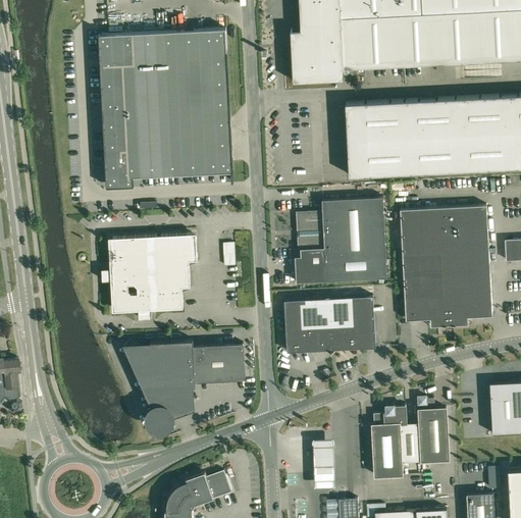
[(520,62),(520,0),(298,0),(300,32),(290,33),(293,84),(344,82),(343,71),(520,62)]
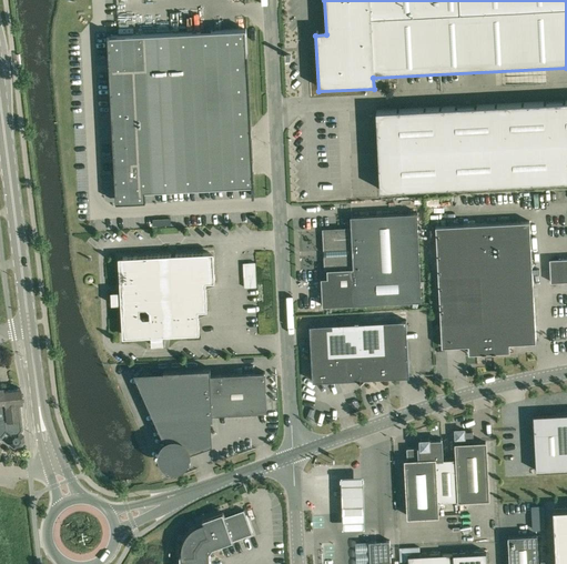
[(244,190),(253,189),(252,179),(250,132),(245,33),(117,39),(107,40),(114,197),(115,207),(144,204),(144,194),(244,190)]
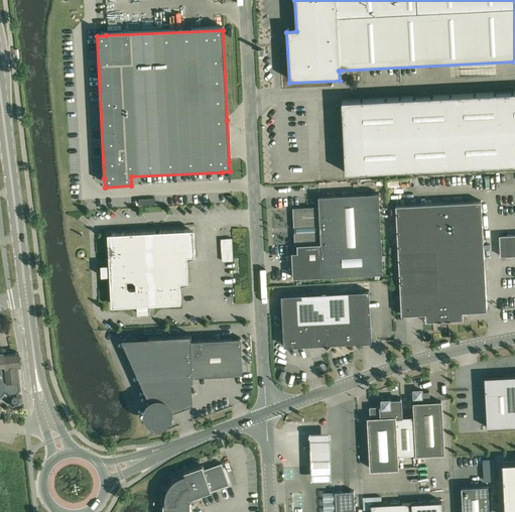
[(514,167),(514,95),(341,104),(345,176),(514,167)]
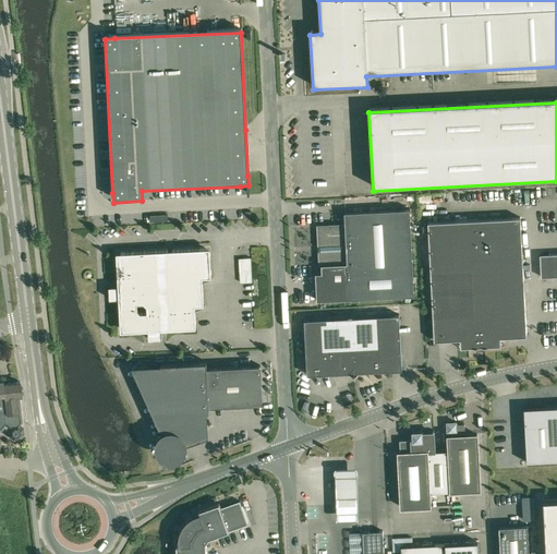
[(413,299),(409,213),(343,216),(344,230),(318,231),(321,276),(314,277),(316,304),(413,299)]
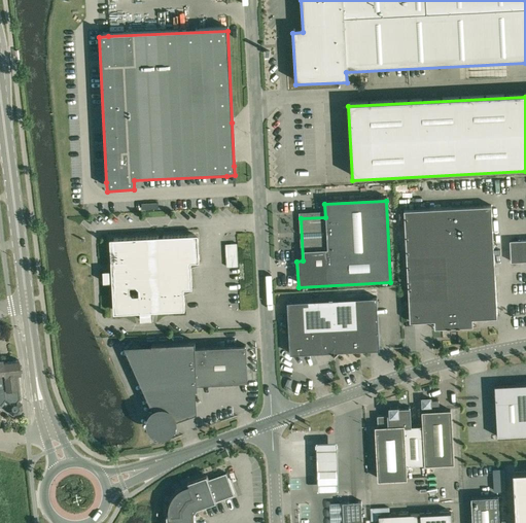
[(471,329),(471,322),(496,320),(490,209),(404,213),(409,325),(433,324),(433,332),(471,329)]
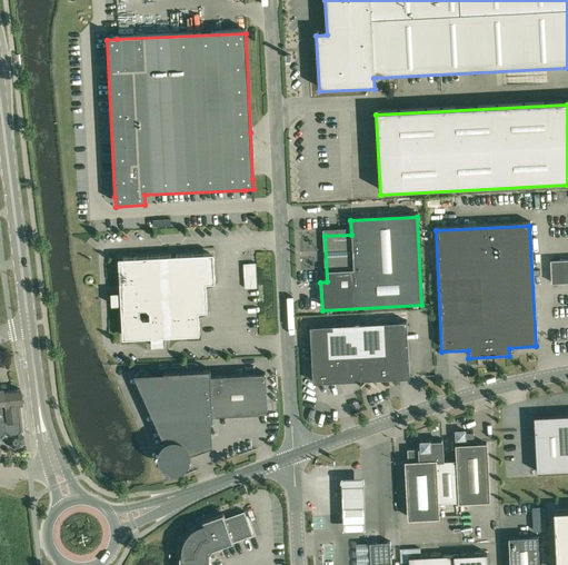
[(122,261),(118,266),(120,296),(110,296),(111,309),(120,308),(122,338),(126,342),(150,340),(150,350),(163,349),(162,339),(195,338),(199,334),(198,315),(207,315),(205,286),(215,286),(212,261),(208,257),(122,261)]
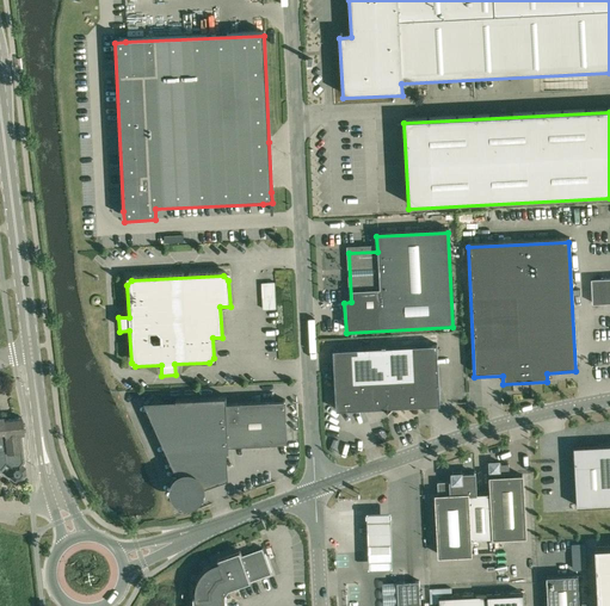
[(609,305),(609,282),(590,283),(591,308),(609,305)]
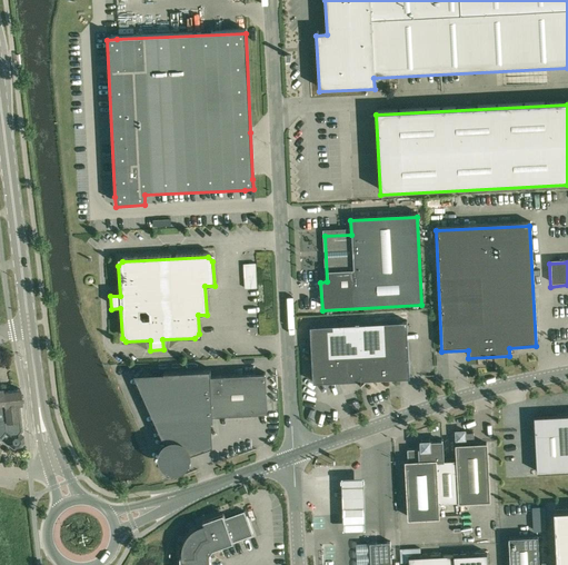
[(256,291),(255,267),(242,268),(243,293),(256,291)]
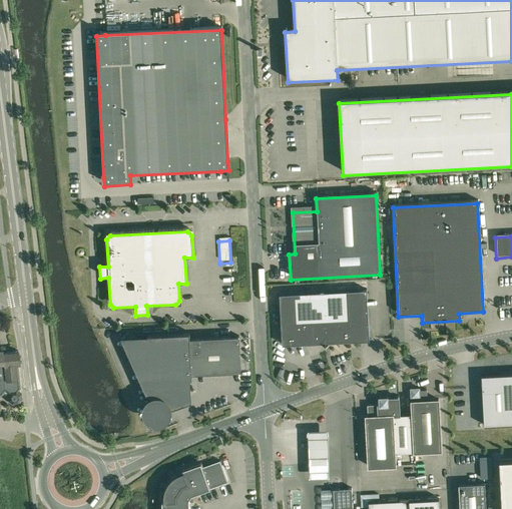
[(323,295),(325,346),(356,345),(356,344),(369,343),(366,293),(323,295)]
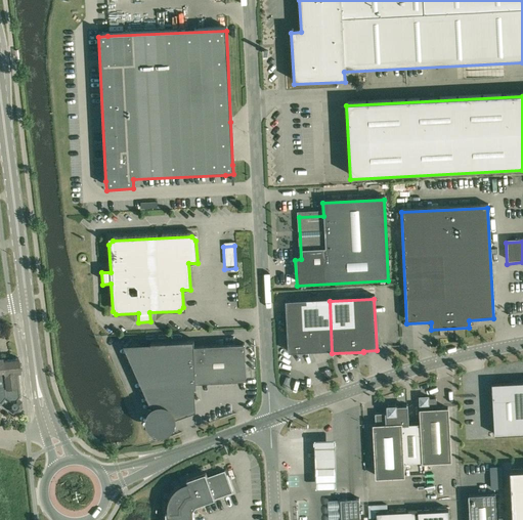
[(332,353),(330,301),(285,303),(288,355),(300,354),(300,355),(332,353)]
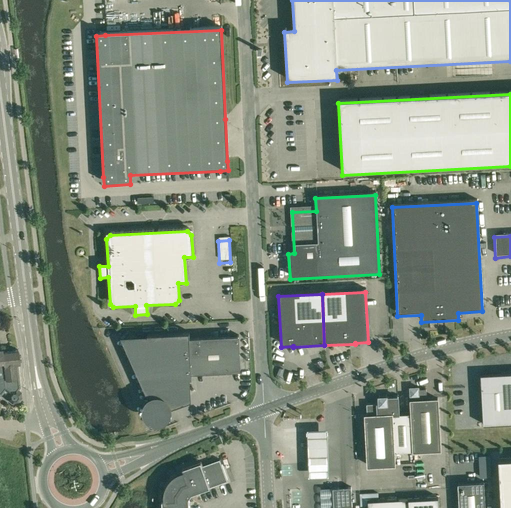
[(165,408),(166,412),(171,411),(170,407),(187,401),(186,381),(191,381),(191,376),(239,374),(238,339),(189,341),(189,335),(147,338),(147,341),(125,342),(151,399),(148,401),(150,405),(154,403),(155,403),(159,403),(162,404),(164,406),(165,408)]
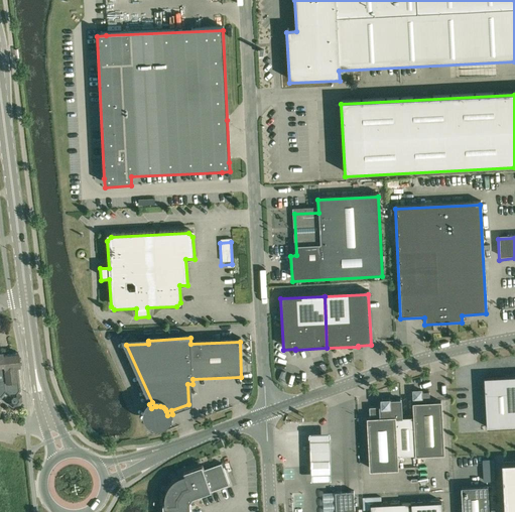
[(0,400),(3,397),(6,399),(5,400),(6,406),(11,410),(17,409),(20,404),(20,398),(17,396),(19,394),(16,370),(18,370),(17,357),(1,358),(1,356),(0,355),(0,400)]
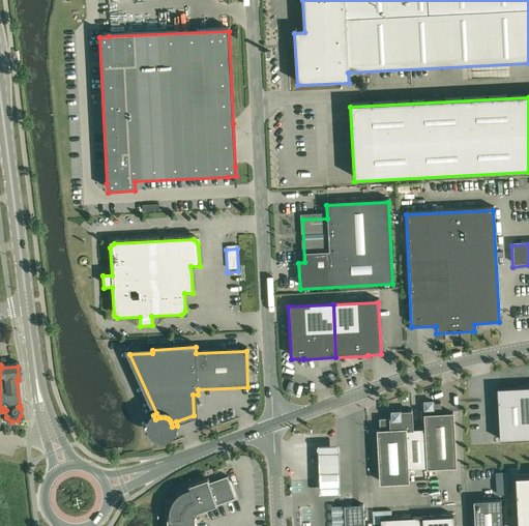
[(499,443),(528,441),(528,388),(497,391),(499,443)]
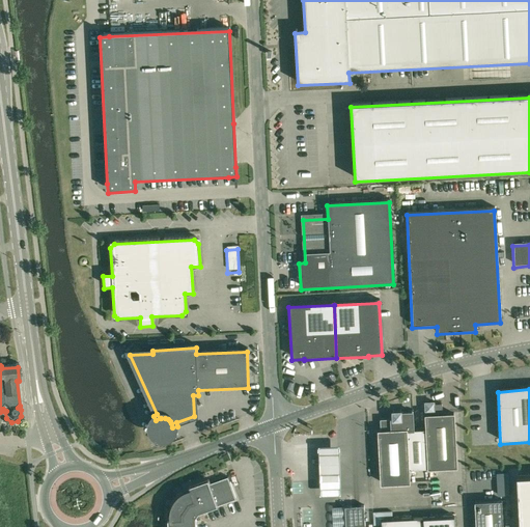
[(425,419),(426,432),(428,471),(455,469),(453,417),(442,417),(441,407),(433,408),(433,413),(424,413),(424,419),(425,419)]
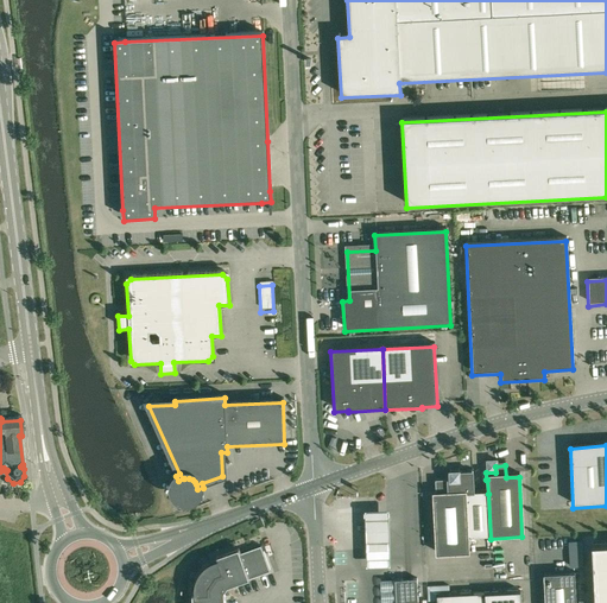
[(435,496),(432,496),(436,557),(468,554),(467,540),(491,539),(488,494),(473,495),(472,475),(459,476),(459,474),(449,474),(449,482),(447,482),(434,483),(435,496)]
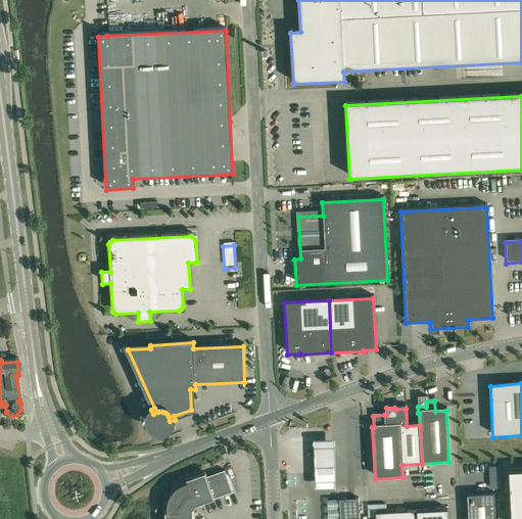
[(521,518),(521,471),(509,473),(511,518),(521,518)]
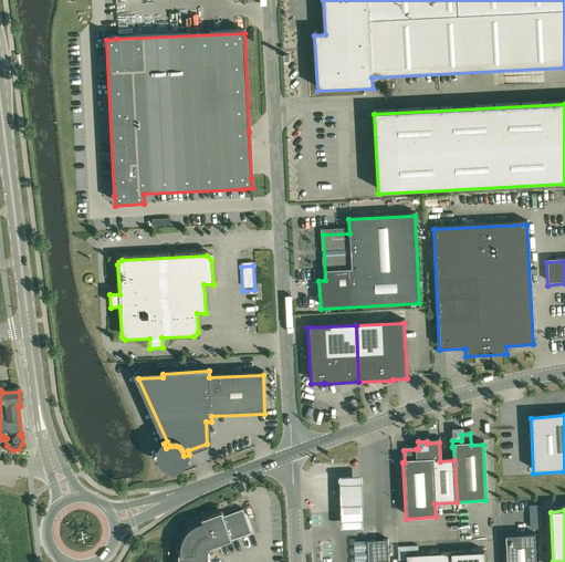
[(182,555),(178,555),(178,561),(208,561),(208,554),(211,550),(250,536),(242,512),(222,519),(221,514),(200,522),(201,526),(195,530),(188,534),(185,540),(182,547),(182,555)]
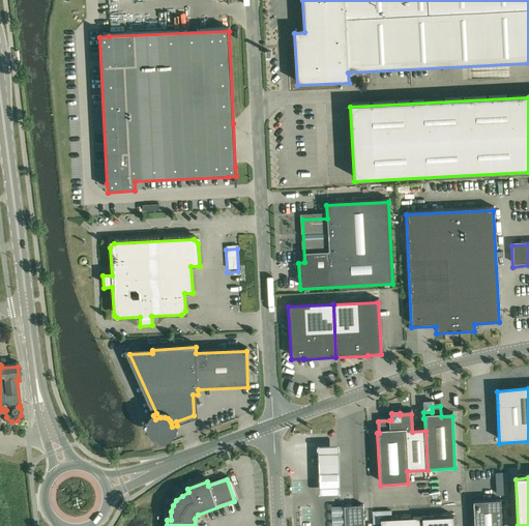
[(501,525),(500,502),(473,503),(474,525),(501,525)]
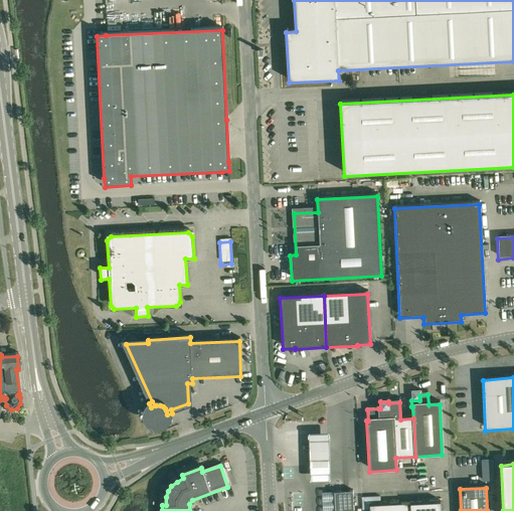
[(334,494),(334,510),(353,510),(352,493),(344,494),(334,494)]
